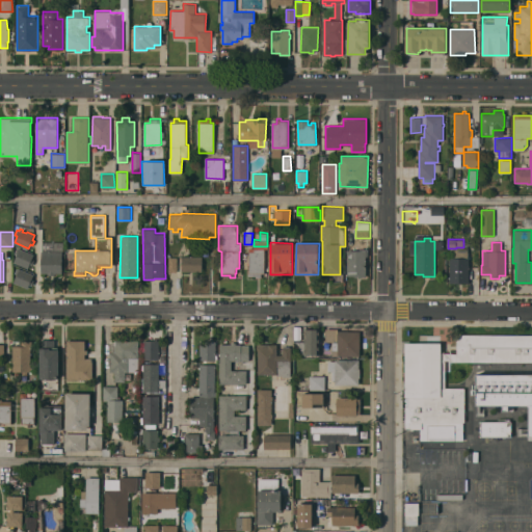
[(15,262),(18,254),(15,253),(18,247),(33,255),(31,259),(34,260),(32,265),(30,264),(28,268),(15,262)]
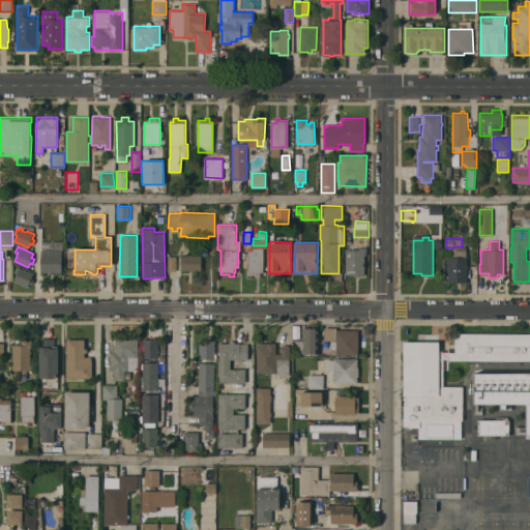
[(263,272),(259,272),(259,276),(256,276),(256,275),(248,275),(248,251),(253,251),(253,247),(263,247),(263,272)]
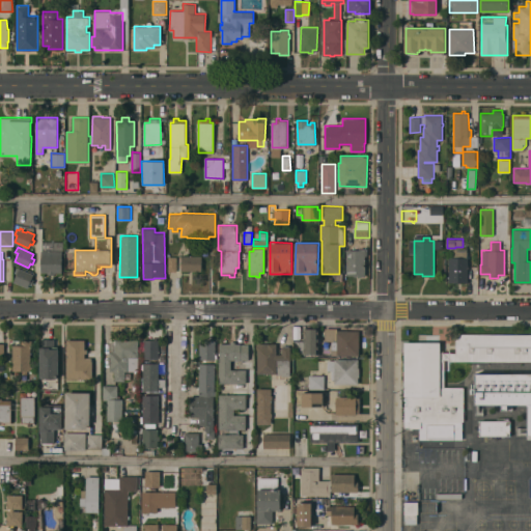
[(359,249),(359,248),(367,248),(367,255),(365,255),(365,276),(346,276),(346,249),(359,249)]
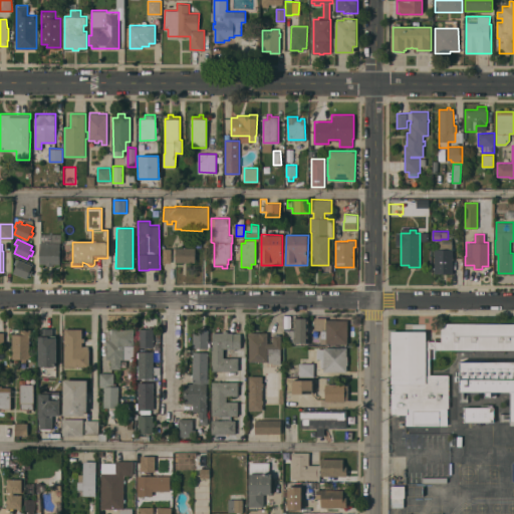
[(453,273),(435,273),(434,249),(437,249),(437,241),(452,240),(452,249),(453,249),(453,273)]
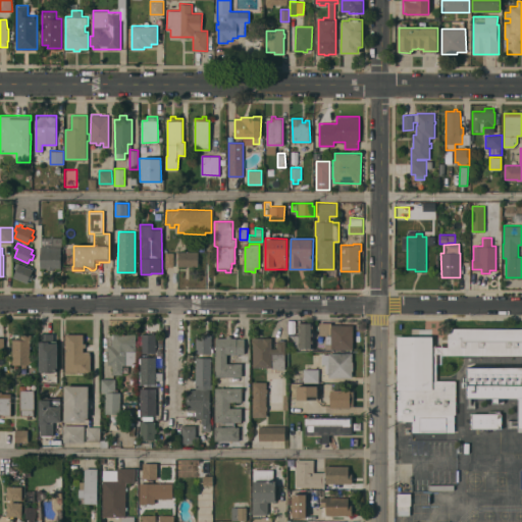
[(60,246),(60,268),(54,268),(54,270),(47,270),(47,268),(40,268),(40,246),(60,246)]
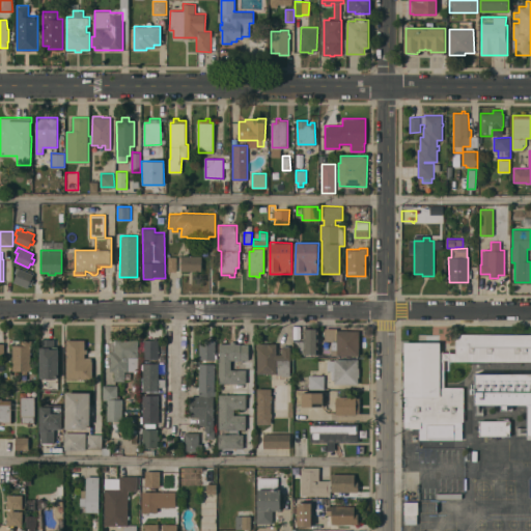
[(192,271),(192,273),(187,273),(187,271),(182,271),(182,255),(202,256),(201,271),(192,271)]
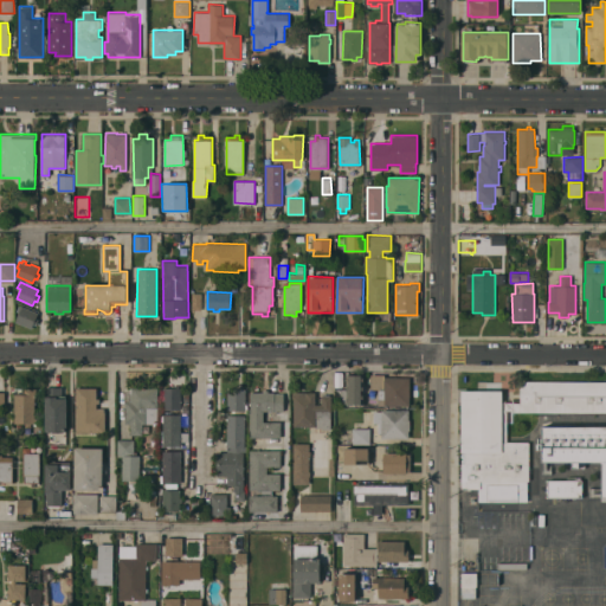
[(201,309),(192,309),(192,292),(201,292),(201,309)]
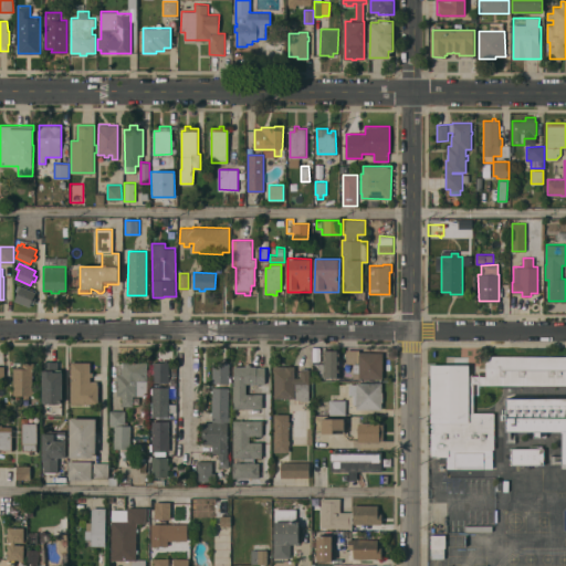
[(14,300),(18,292),(16,291),(19,285),(35,292),(33,297),(35,299),(34,303),(32,302),(30,306),(14,300)]
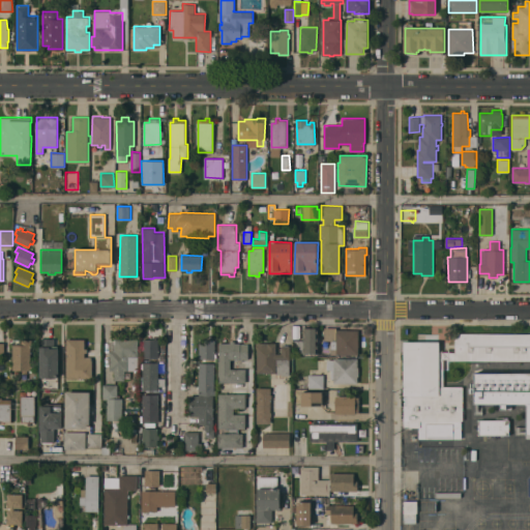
[(319,328),(319,336),(320,336),(320,341),(319,341),(318,353),(318,355),(317,356),(304,356),(304,354),(304,352),(298,352),(298,340),(303,340),(303,328),(319,328)]
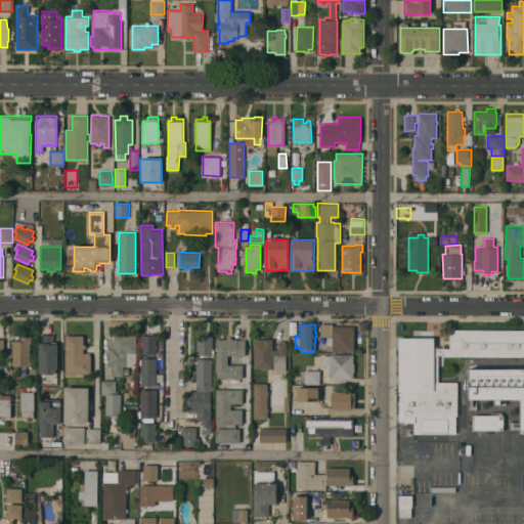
[(333,324),(333,325),(354,325),(354,350),(340,350),(340,352),(335,352),(335,350),(326,350),(328,337),(320,337),(320,324),(333,324)]
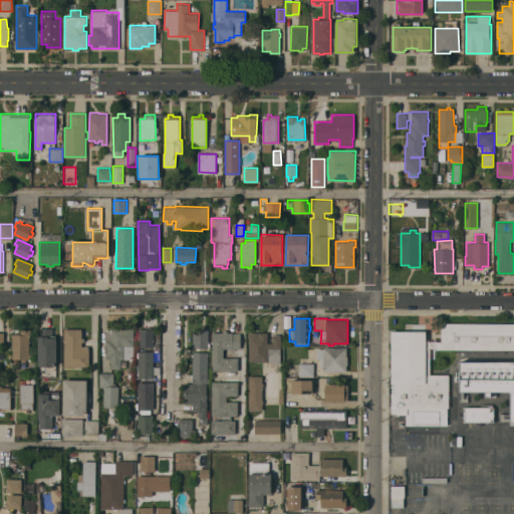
[(513,348),(436,348),(436,341),(442,341),(442,322),(513,322),(513,348)]
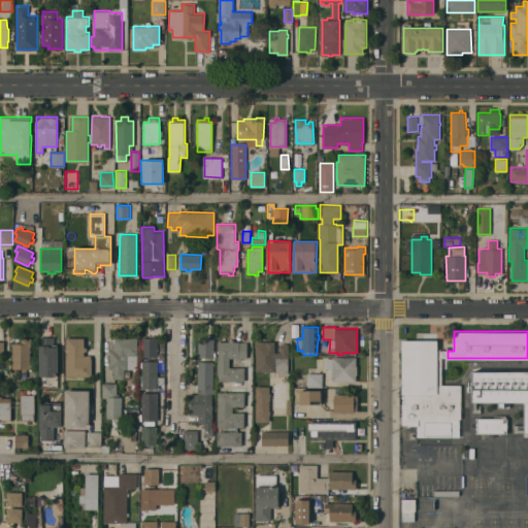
[(137,337),(137,368),(124,368),(124,378),(113,377),(113,368),(109,368),(109,350),(114,350),(114,338),(112,338),(112,334),(120,334),(120,337),(123,337),(123,336),(127,336),(127,337),(137,337)]
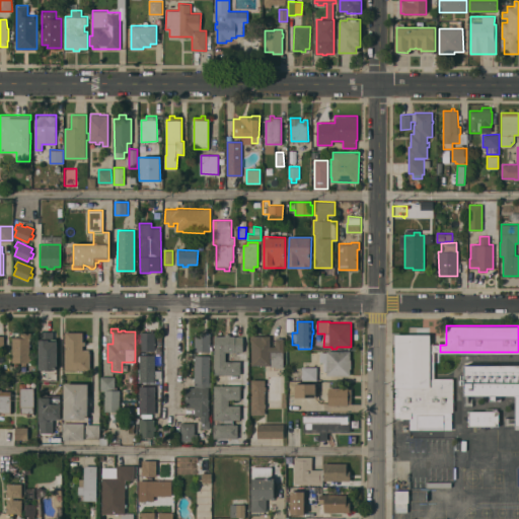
[(195,331),(204,332),(204,330),(209,330),(209,332),(211,332),(210,351),(195,351),(195,331)]
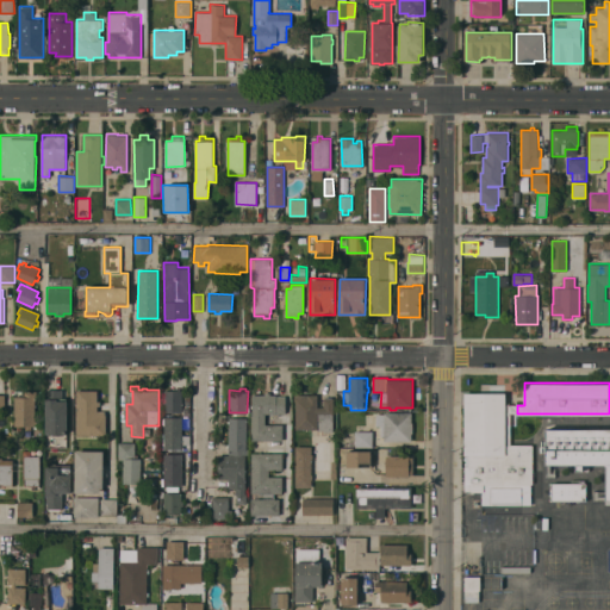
[(36,425),(14,425),(14,406),(5,406),(5,410),(0,410),(0,394),(5,394),(5,397),(14,397),(14,396),(23,396),(23,390),(37,390),(37,400),(35,400),(36,425)]
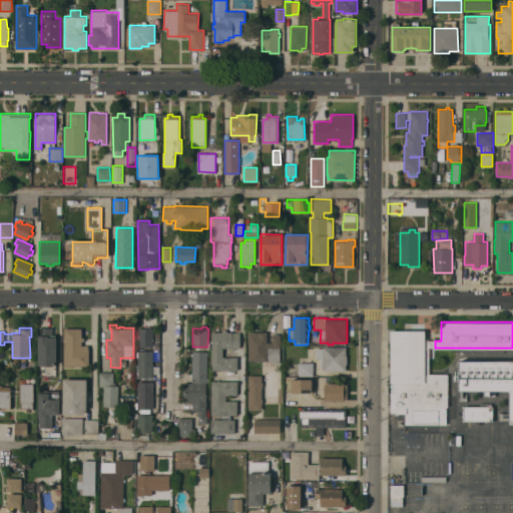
[(52,328),(52,337),(56,337),(56,364),(53,364),(53,365),(44,365),(44,364),(41,364),(41,366),(40,366),(40,365),(39,365),(38,328),(52,328)]
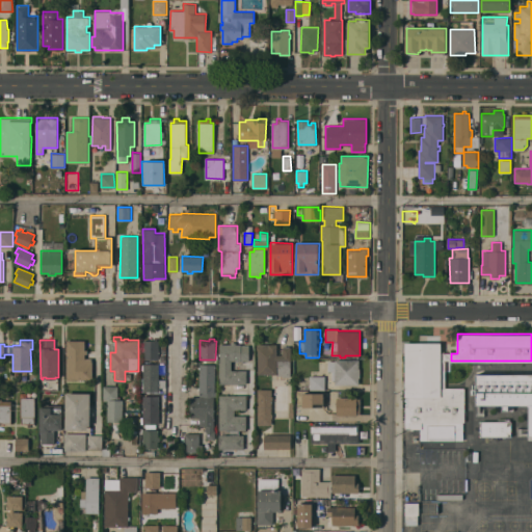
[(68,340),(84,340),(84,349),(87,349),(87,353),(84,353),(84,358),(91,358),(91,362),(92,362),(92,379),(68,379),(68,340)]
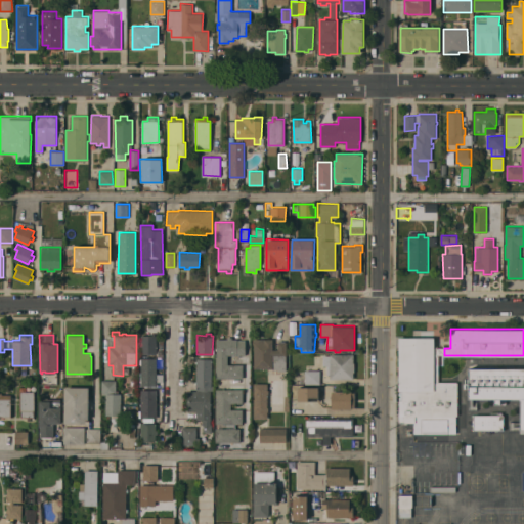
[(141,335),(157,335),(157,354),(141,354),(141,335)]
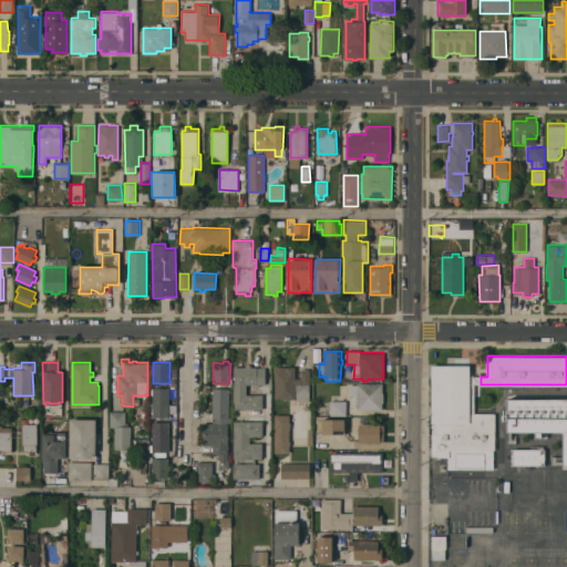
[(234,409),(234,382),(235,382),(235,367),(246,367),(246,364),(251,364),(251,367),(257,367),(257,368),(266,368),(266,384),(247,383),(247,394),(263,394),(263,409),(234,409)]
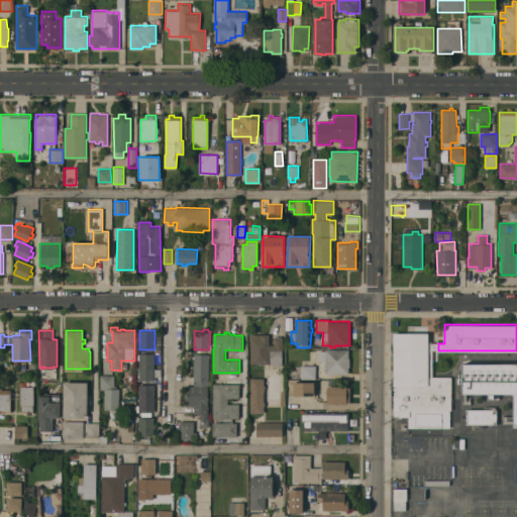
[(433,377),(451,377),(451,410),(450,410),(450,427),(409,427),(409,416),(402,416),(402,418),(397,418),(397,416),(394,416),(394,394),(397,394),(397,386),(394,386),(394,332),(428,332),(428,342),(433,342),(433,350),(433,377)]
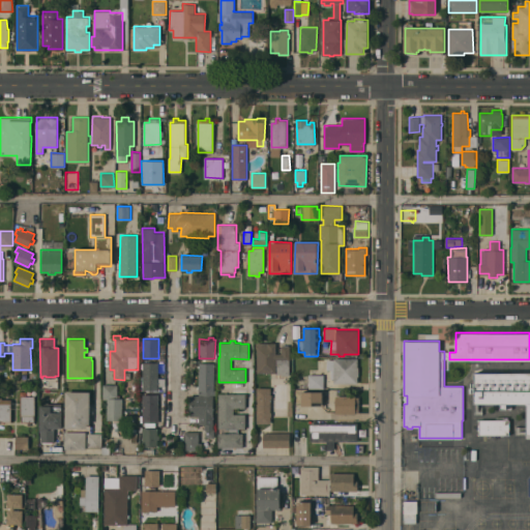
[(257,346),(258,346),(258,343),(275,343),(275,353),(281,353),(281,346),(283,346),(283,344),(289,344),(289,346),(290,346),(290,359),(289,359),(289,375),(282,375),(282,374),(275,374),(275,373),(257,373),(257,346)]
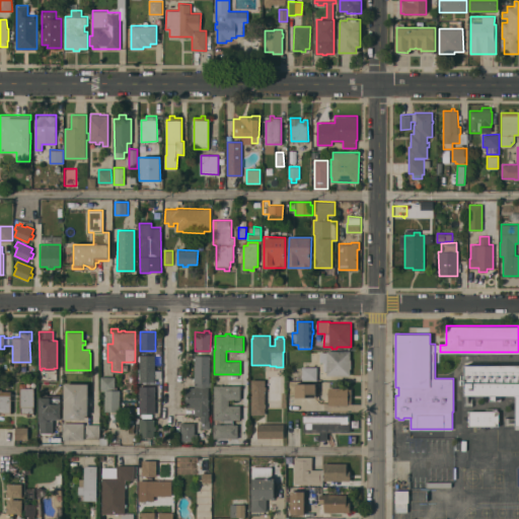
[(350,359),(351,359),(351,368),(350,368),(350,375),(326,375),(326,351),(350,351),(350,353),(350,359)]
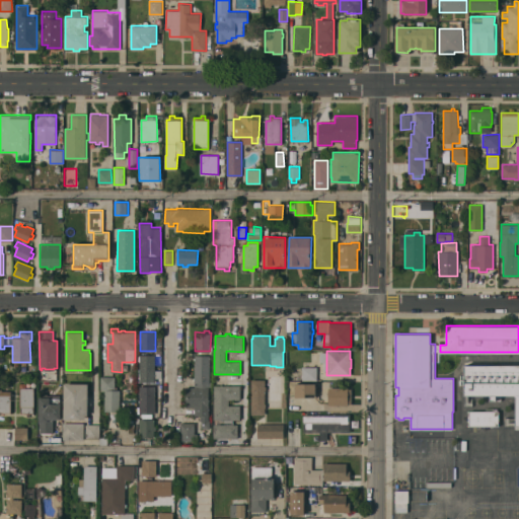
[(155,370),(162,370),(162,377),(155,377),(155,381),(139,382),(139,368),(140,368),(140,355),(155,355),(155,370)]
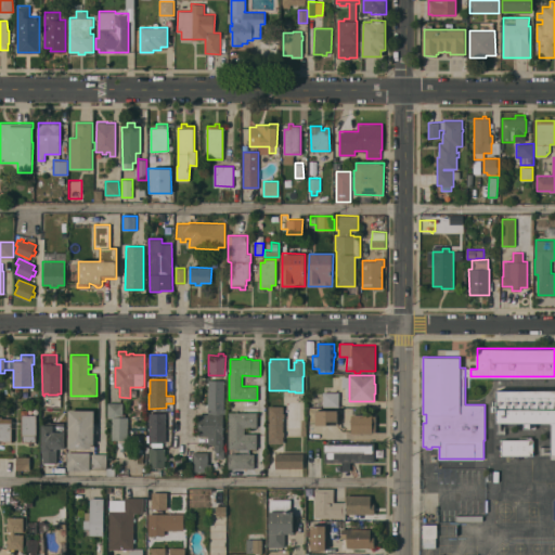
[(198,436),(198,413),(208,414),(208,409),(208,379),(224,379),(224,408),(227,408),(227,414),(223,414),(223,443),(224,443),(224,457),(217,457),(211,463),(211,470),(193,470),(193,452),(208,452),(208,455),(216,450),(215,450),(215,443),(208,443),(208,436),(198,436)]
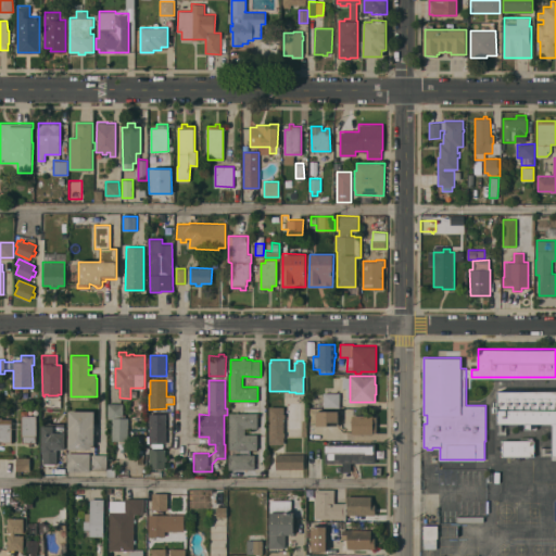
[(498,391),(555,392),(555,455),(553,455),(553,424),(536,424),(536,429),(531,428),(531,429),(526,429),(526,424),(497,422),(498,391)]
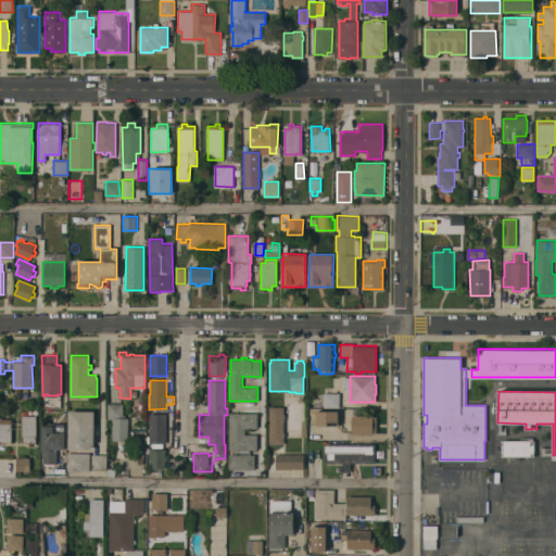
[(340,393),(340,407),(324,407),(324,392),(340,393)]
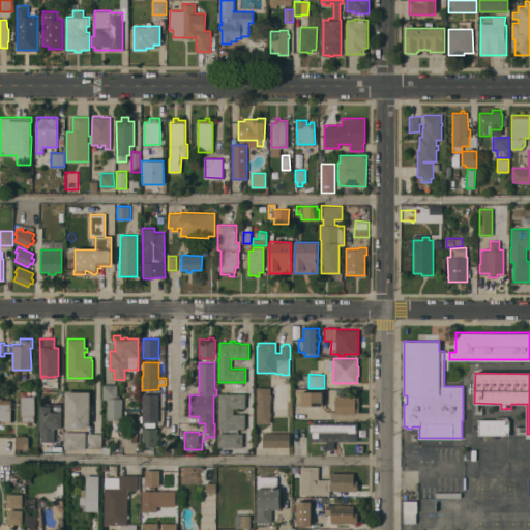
[(118,384),(117,398),(122,398),(122,419),(107,419),(107,400),(102,400),(102,384),(118,384)]
